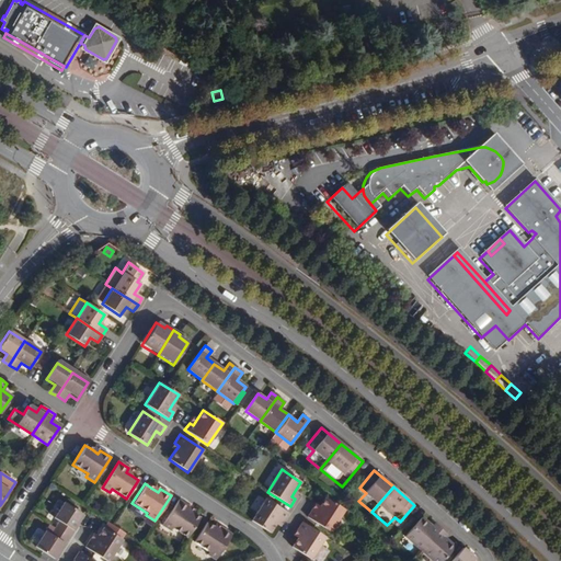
[(344,511),(325,497),(320,507),(316,513),(312,510),(307,517),(330,533),(344,511)]
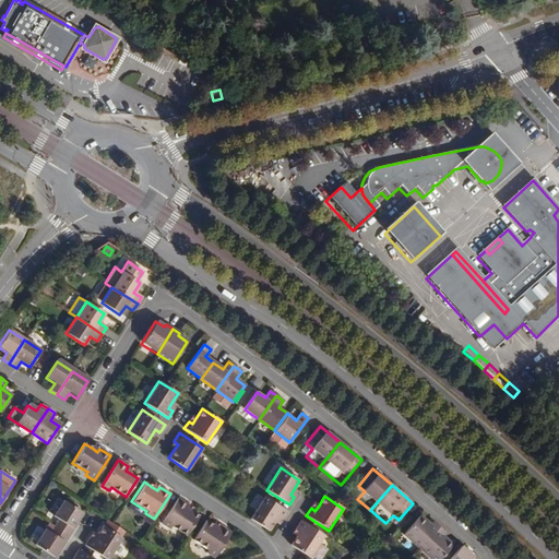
[(286,512),(264,497),(250,519),(269,531),(274,522),(277,518),(281,520),(286,512)]
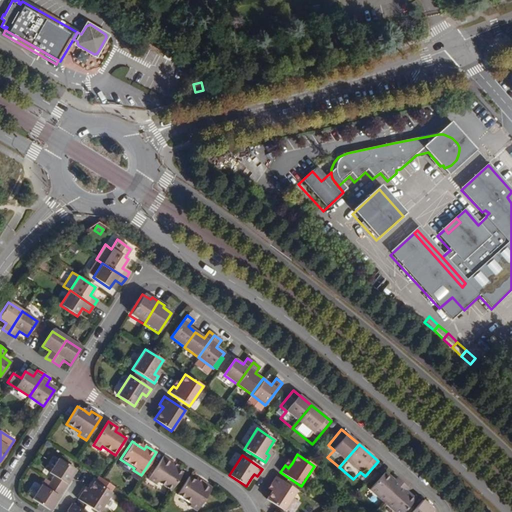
[(172,462),(162,456),(148,480),(155,484),(156,481),(170,490),(180,473),(175,469),(170,466),(172,462)]
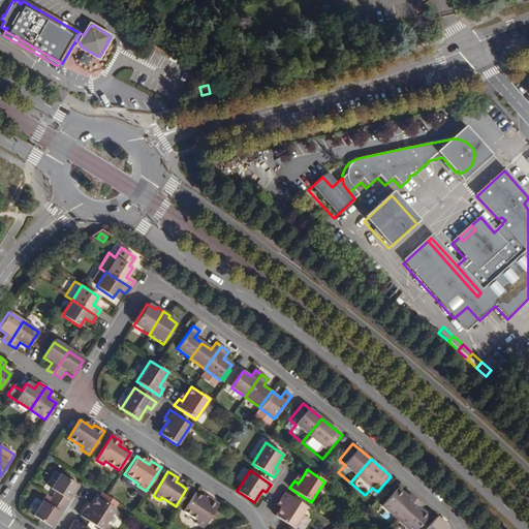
[(56,492),(52,498),(64,506),(72,493),(78,485),(60,473),(50,488),(56,492)]
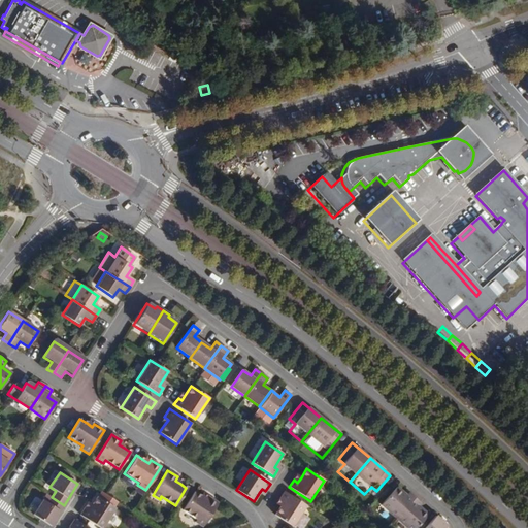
[(124,473),(121,481),(134,489),(137,485),(138,483),(124,473)]
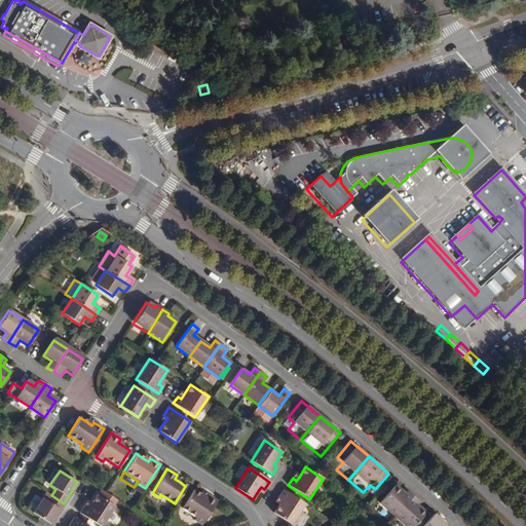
[(380,502),(396,516),(413,496),(407,490),(404,493),(396,486),(380,502)]
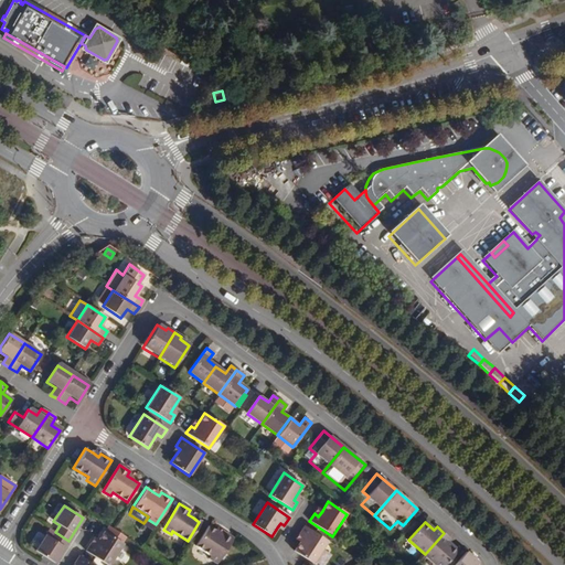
[(327,541),(304,525),(298,533),(302,536),(299,543),(294,552),(312,564),(327,541)]
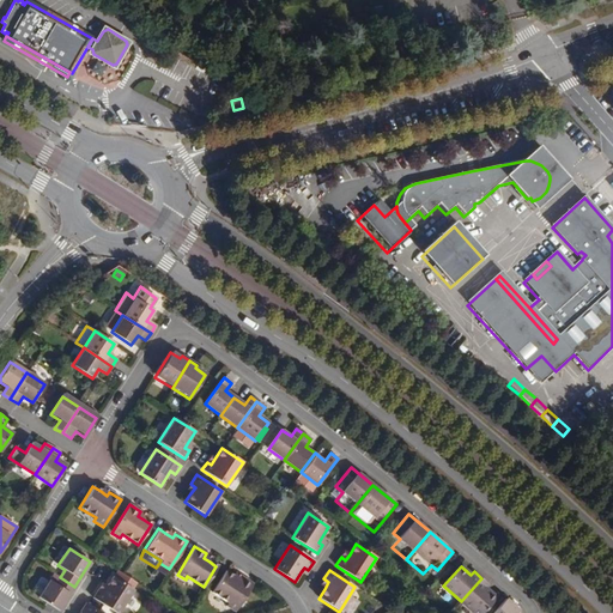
[(232,576),(225,571),(212,593),(228,602),(225,606),(235,612),(253,584),(242,577),(240,581),(232,576)]
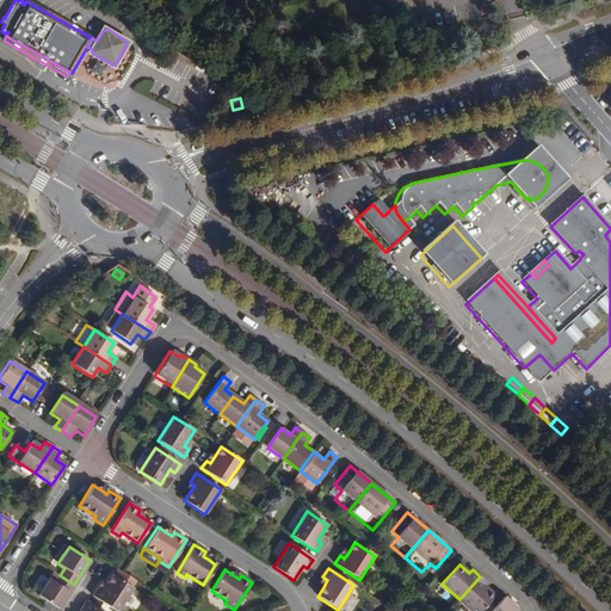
[(53,571),(37,594),(59,609),(74,585),(60,575),(53,571)]
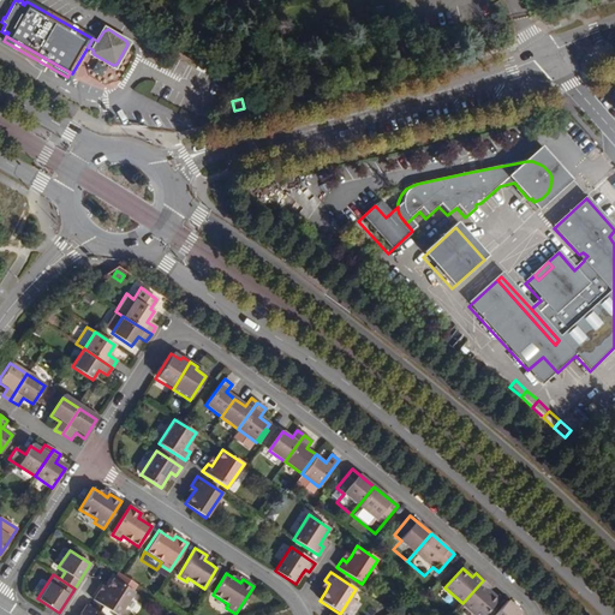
[(119,614),(135,592),(114,579),(108,586),(105,593),(100,590),(93,601),(115,614),(119,614)]
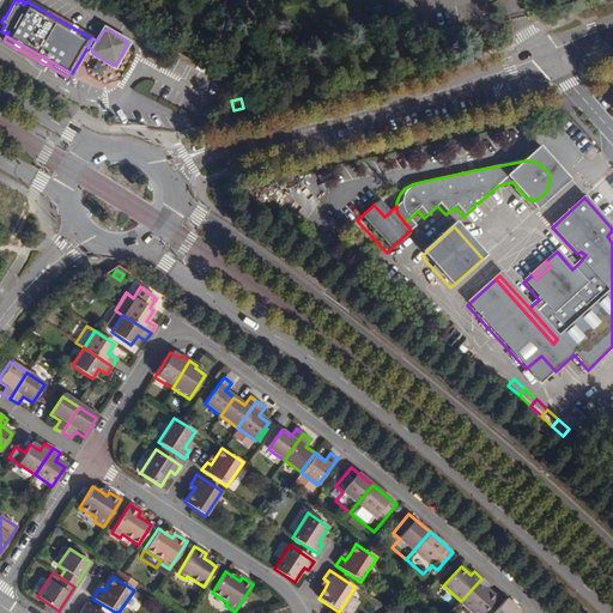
[(481,578),(461,601),(473,612),(483,612),(496,598),(485,588),(489,584),(481,578)]
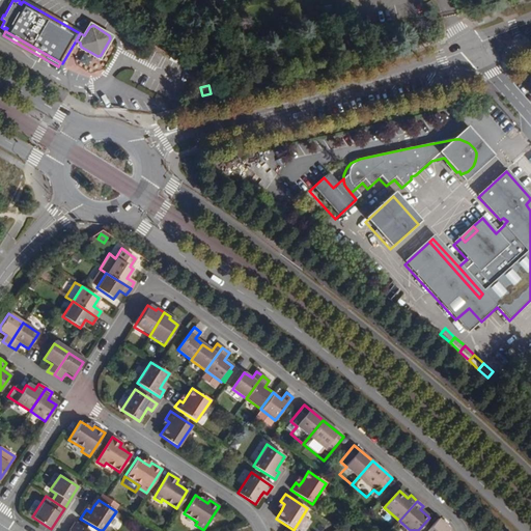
[(449,530),(450,530),(438,519),(426,530),(449,530)]
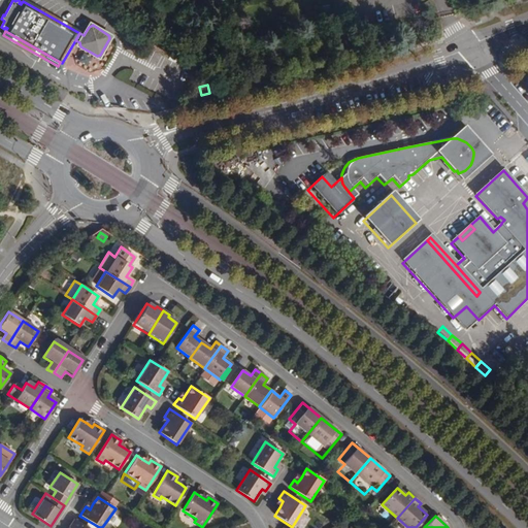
[(88,527),(73,519),(68,527),(88,527)]
